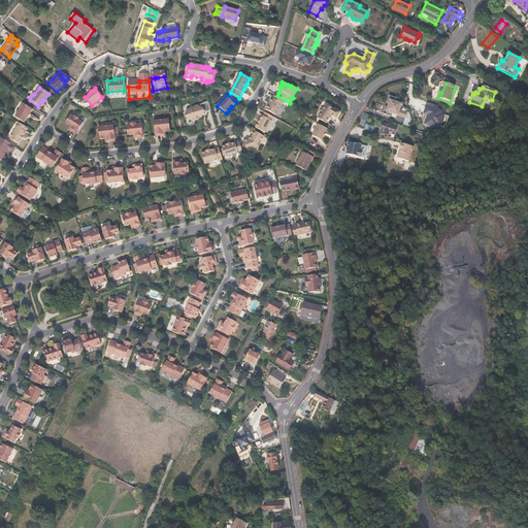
[(283,104),(285,100),(274,94),(272,98),(271,98),(265,109),(274,116),(282,104),(283,104)]
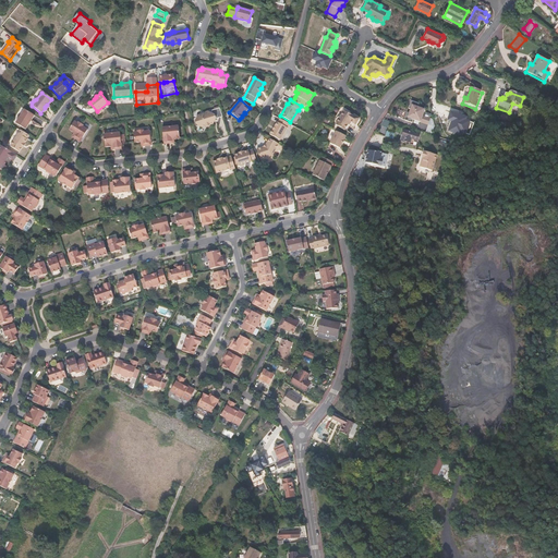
[(419,102),(411,99),(408,108),(410,108),(409,112),(407,111),(403,119),(412,122),(413,119),(420,121),(424,108),(417,106),(419,102)]
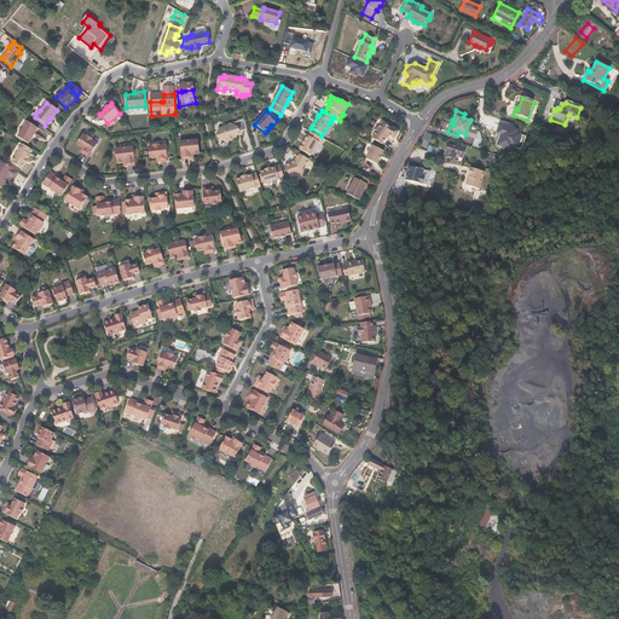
[(247,131),(243,120),(236,123),(233,126),(231,125),(227,126),(227,127),(220,129),(217,134),(218,139),(224,142),(227,142),(229,142),(232,140),(232,139),(236,138),(237,137),(236,134),(237,133),(238,132),(239,133),(247,131)]
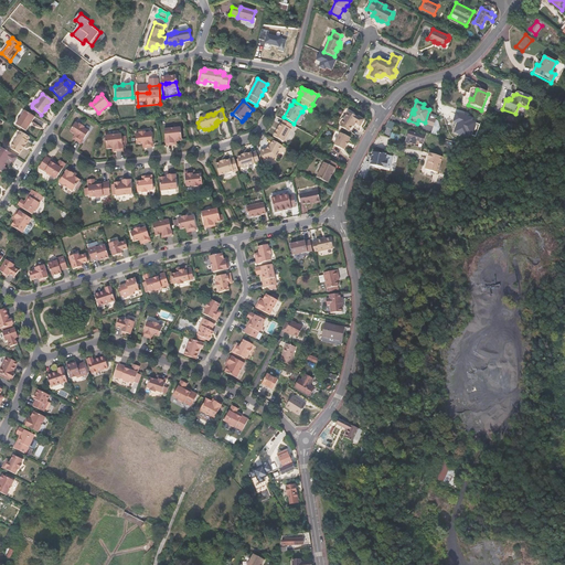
[(24,110),(16,125),(25,131),(34,117),(24,110)]
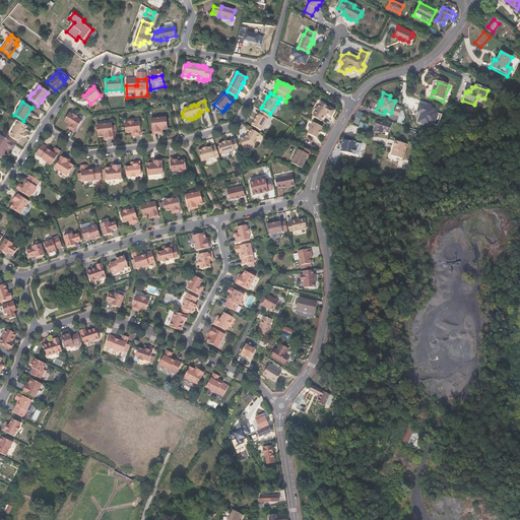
[(331,116),(335,110),(329,107),(329,108),(320,103),(317,109),(314,110),(312,113),(313,116),(313,117),(322,121),(326,113),(331,116)]
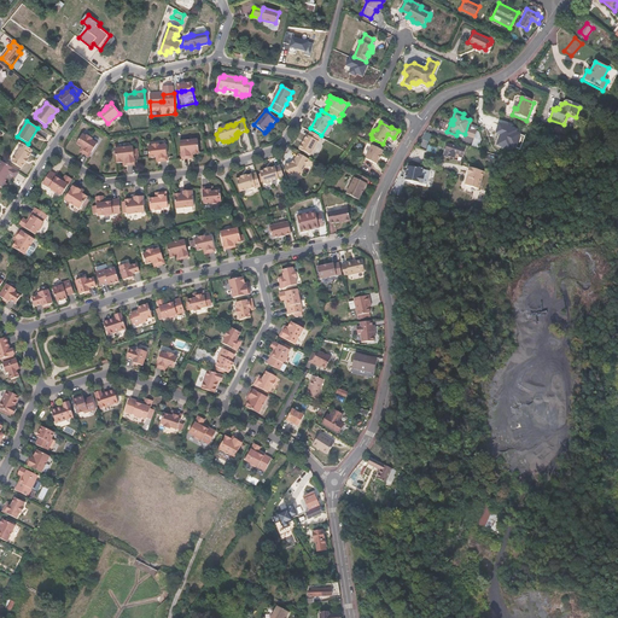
[(511,128),(499,123),(495,134),(500,135),(496,146),(514,152),(516,147),(520,149),(525,135),(520,134),(522,129),(512,126),(511,128)]
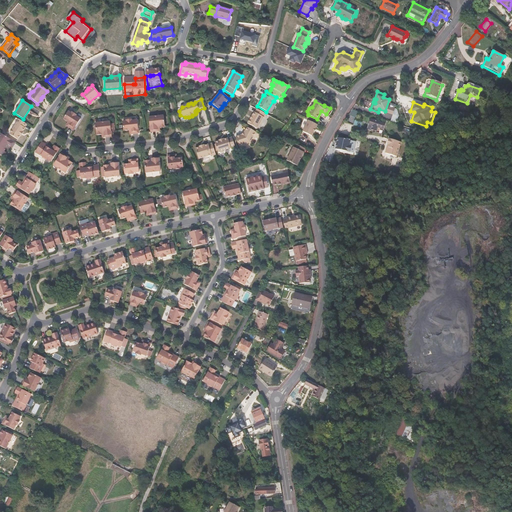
[(265,114),(256,109),(254,112),(247,124),(257,130),(265,114)]
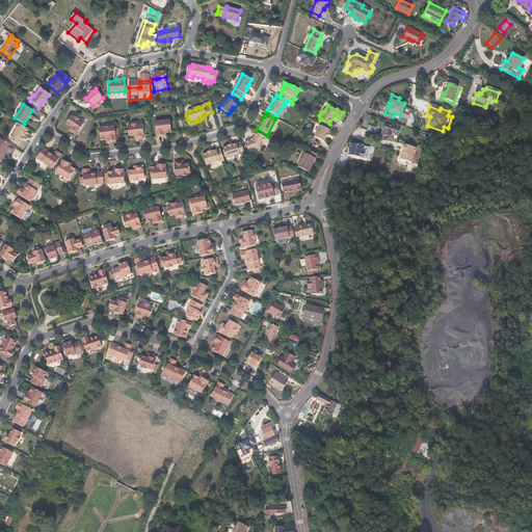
[(363,120),(368,123),(372,117),(367,113),(363,120)]
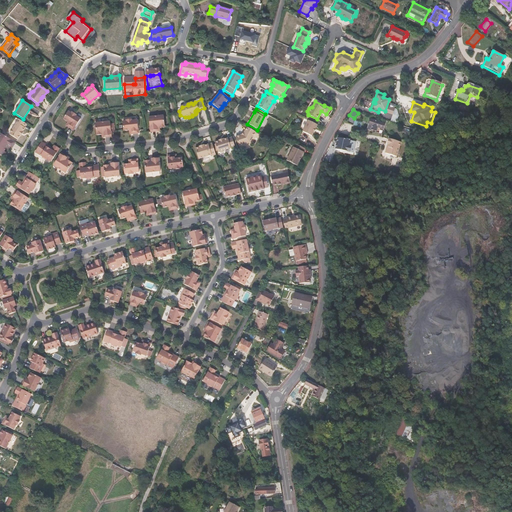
[(67,122),(67,123),(69,124),(68,126),(73,130),(80,119),(76,116),(75,114),(73,113),(71,113),(68,111),(63,119),(67,122)]
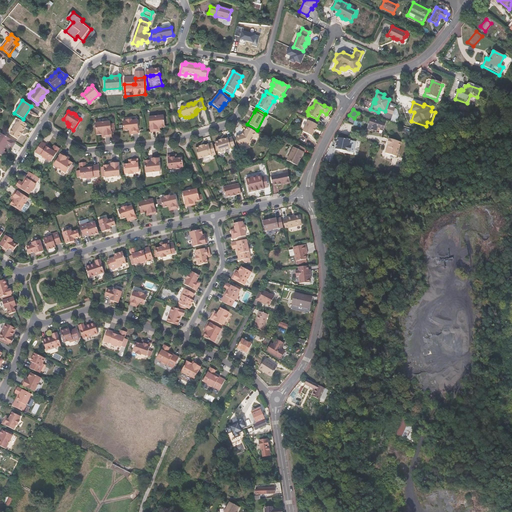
[(160,128),(165,127),(164,115),(149,117),(150,132),(158,131),(158,129),(160,129),(160,128)]
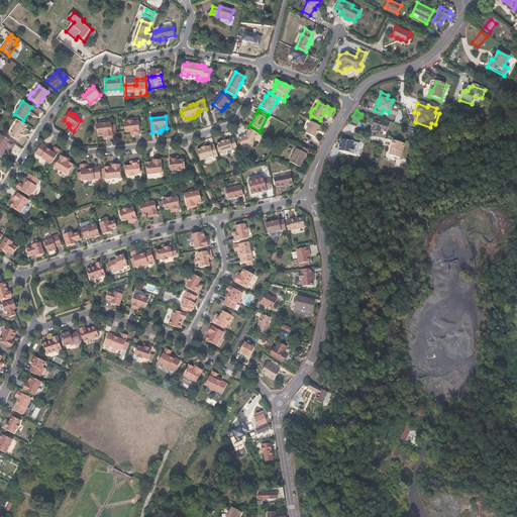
[(26,124),(19,120),(13,129),(21,135),(23,133),(22,132),(25,128),(24,128),(26,124)]
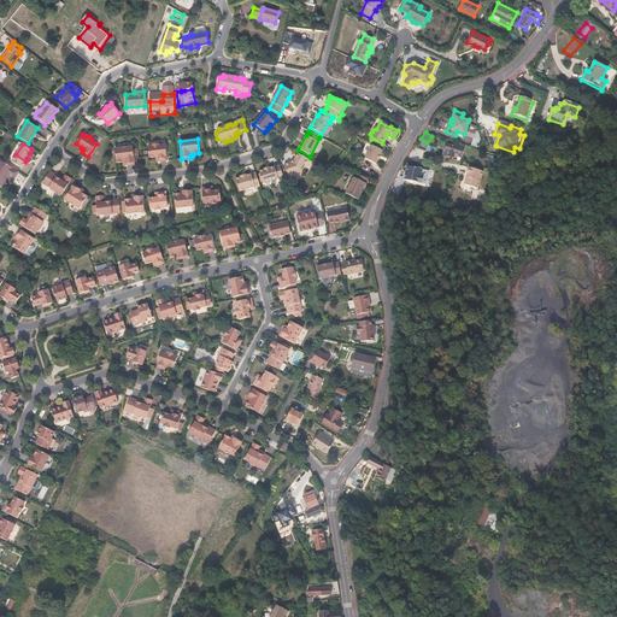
[(156,157),(156,158),(159,158),(159,162),(168,160),(165,145),(158,146),(157,144),(153,145),(152,146),(147,147),(148,158),(156,157)]
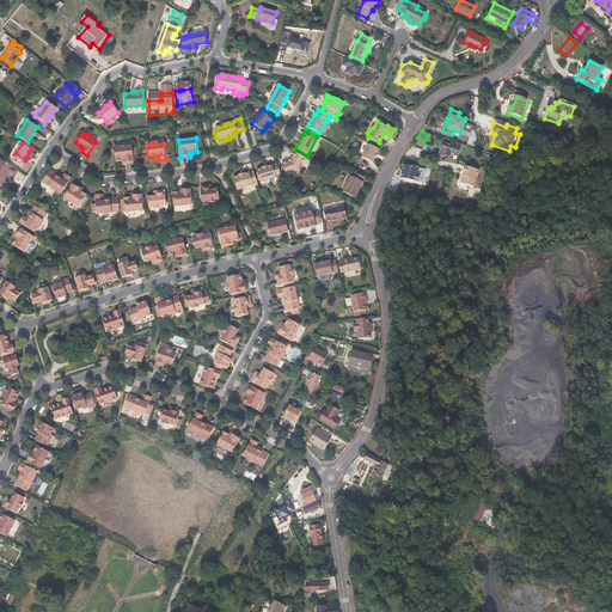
[(445,154),(448,155),(451,151),(458,153),(459,147),(444,142),(441,147),(446,148),(445,154)]
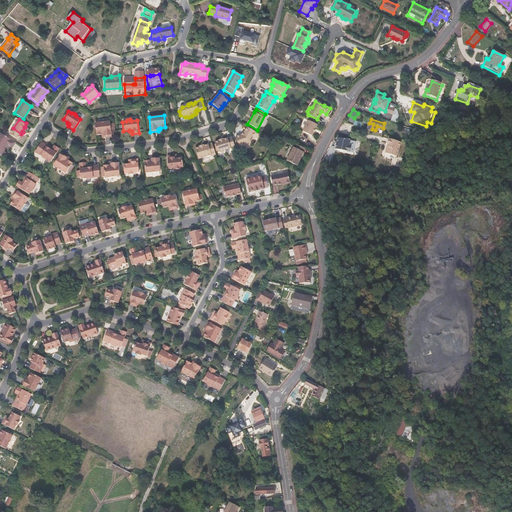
[(315,129),(317,125),(308,121),(303,132),(312,137),(314,133),(316,130),(315,129)]
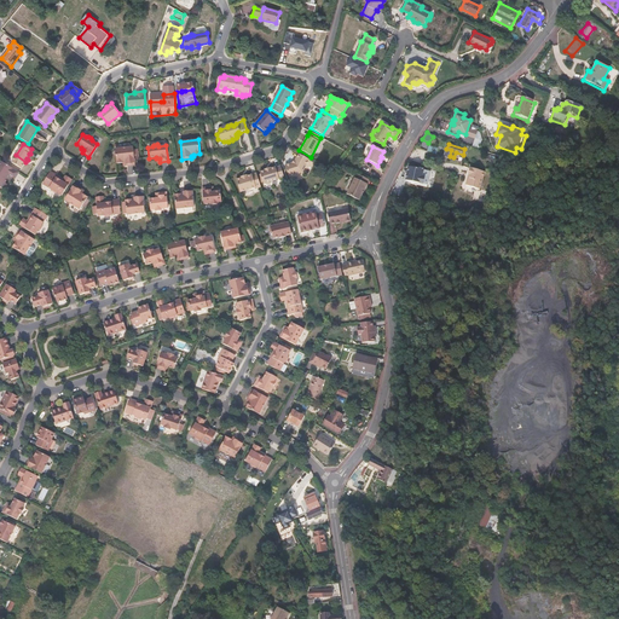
[(122,163),(122,165),(126,165),(126,166),(136,165),(133,148),(115,149),(116,163),(122,163)]
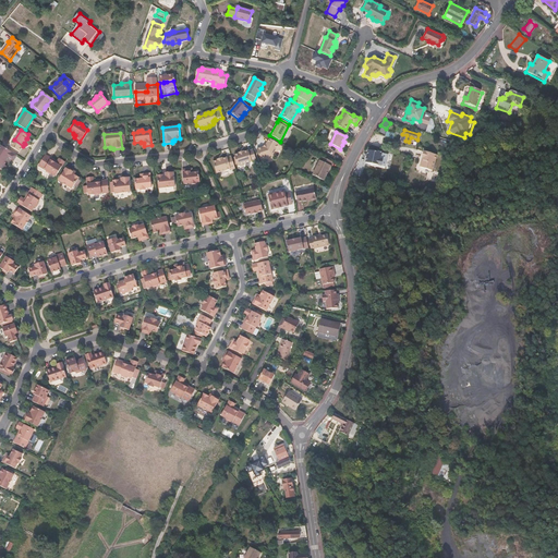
[(23,146),(14,140),(10,146),(19,152),(22,147),(22,148),(23,146)]
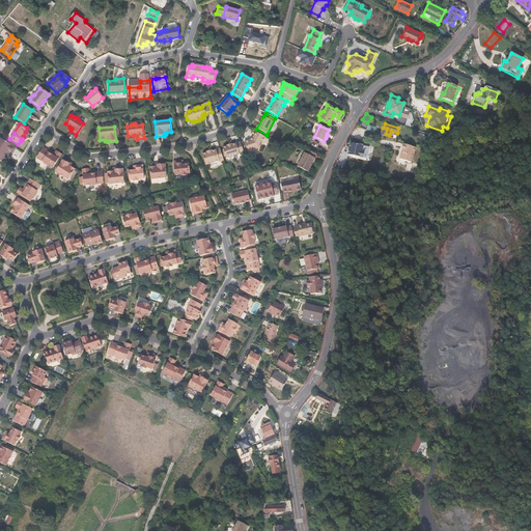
[(252,138),(253,139),(251,141),(250,140),(250,141),(244,142),(248,152),(259,148),(266,137),(256,133),(253,138),(252,138)]
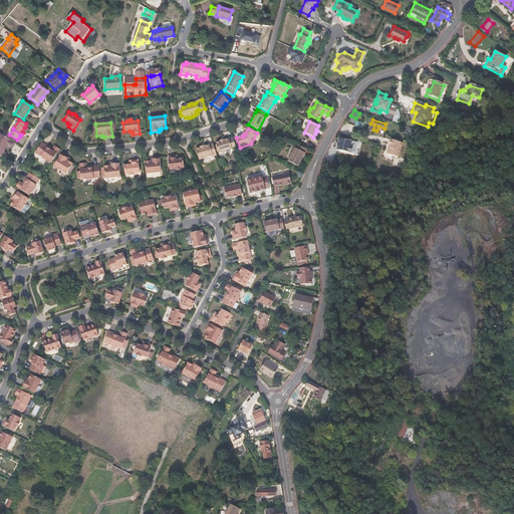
[(0,155),(1,157),(4,152),(3,152),(7,146),(12,150),(16,144),(2,135),(0,137),(0,155)]
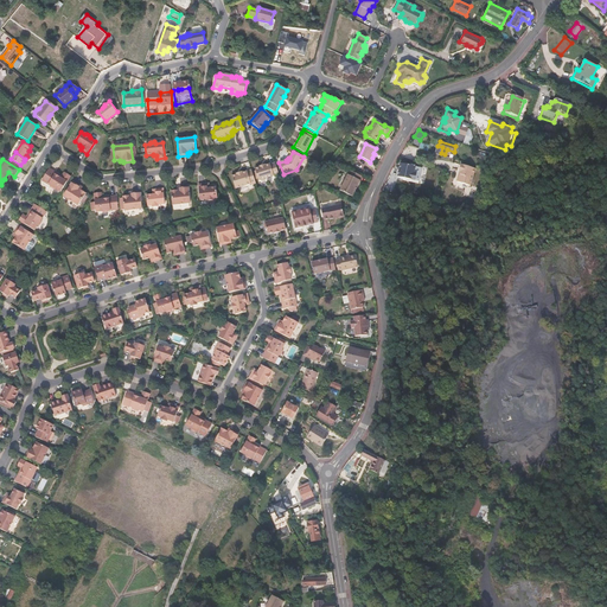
[(402,163),(401,170),(400,168),(398,177),(416,179),(417,172),(414,171),(415,165),(402,163)]
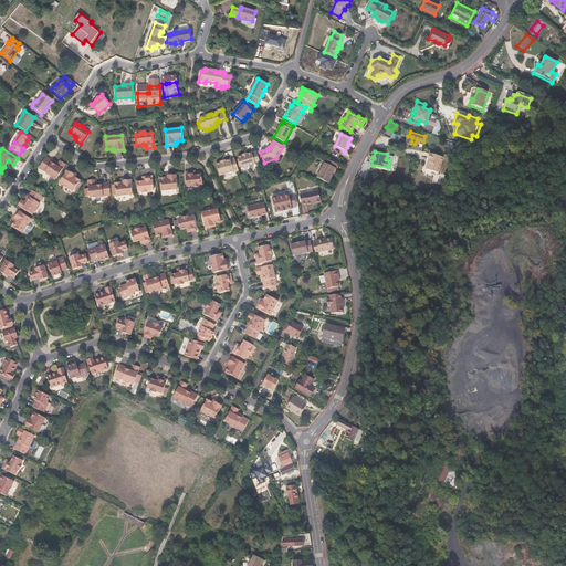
[(438,171),(442,156),(431,152),(431,153),(429,152),(427,157),(429,158),(428,161),(427,163),(426,166),(427,167),(427,168),(438,171)]
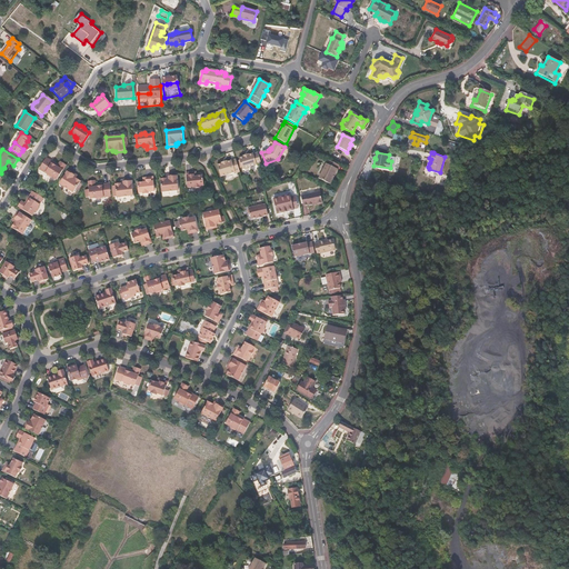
[(248,168),(261,163),(258,153),(252,155),(248,156),(243,157),(238,159),(242,170),(243,169),(245,170),(247,169),(248,168)]
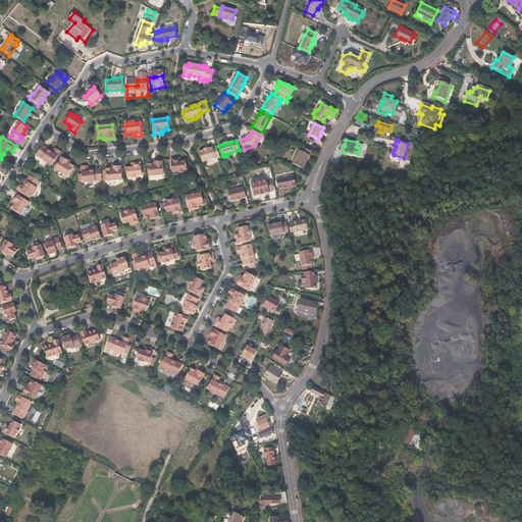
[(52,164),(60,151),(55,148),(53,151),(42,144),(36,154),(42,158),(43,160),(46,162),(48,162),(52,164)]
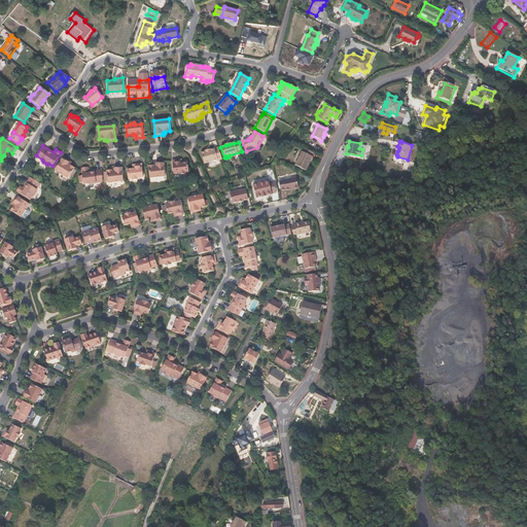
[(217,162),(222,160),(218,148),(210,150),(209,150),(205,151),(205,152),(201,153),(204,165),(217,161),(217,162)]
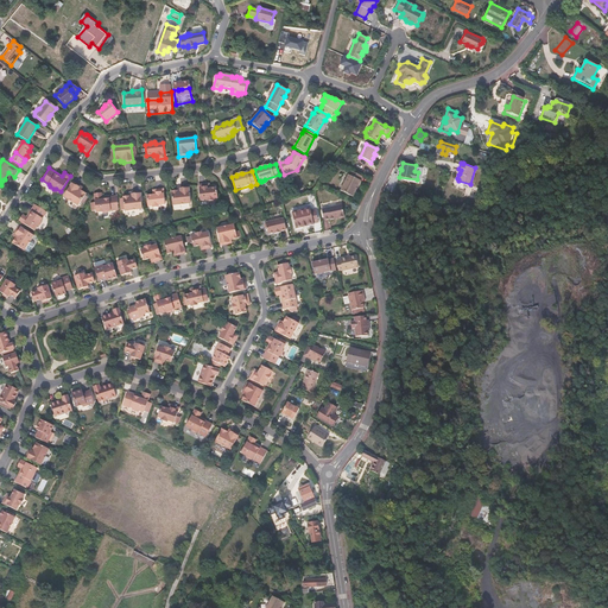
[(360,181),(362,177),(352,171),(349,176),(348,176),(340,191),(353,197),(356,191),(355,190),(356,188),(358,188),(361,182),(360,181)]
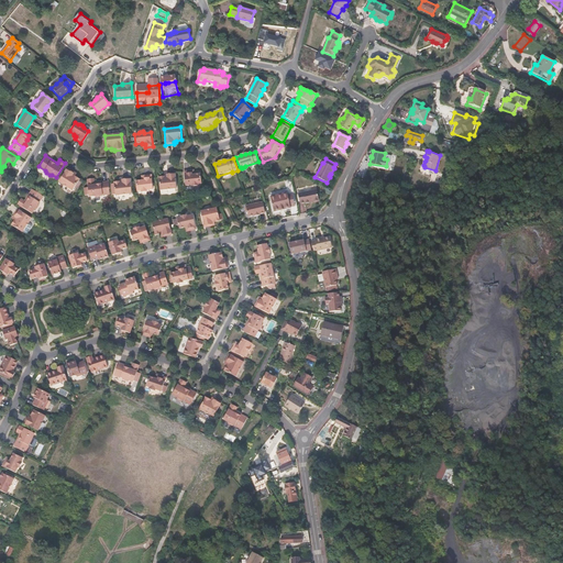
[(74,174),(74,173),(67,167),(58,181),(72,189),(79,178),(75,176),(75,175),(74,174)]
